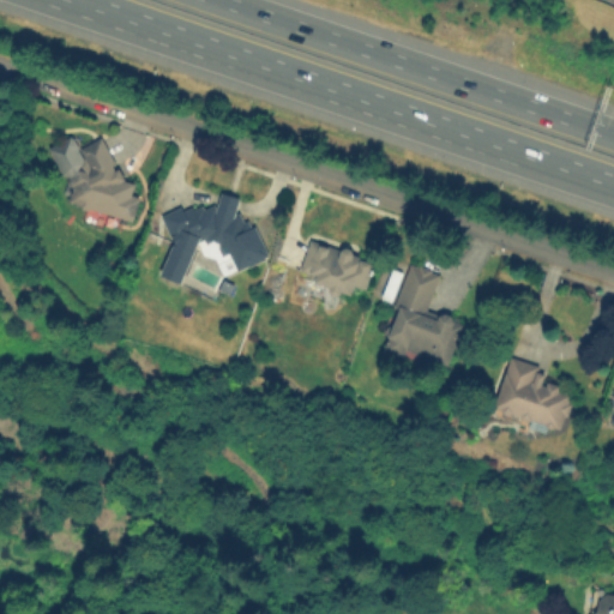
[(132,218),(137,194),(130,193),(132,180),(121,178),(101,134),(78,145),(72,136),(68,134),(47,145),(61,173),(64,174),(70,187),(66,203),(132,218)]
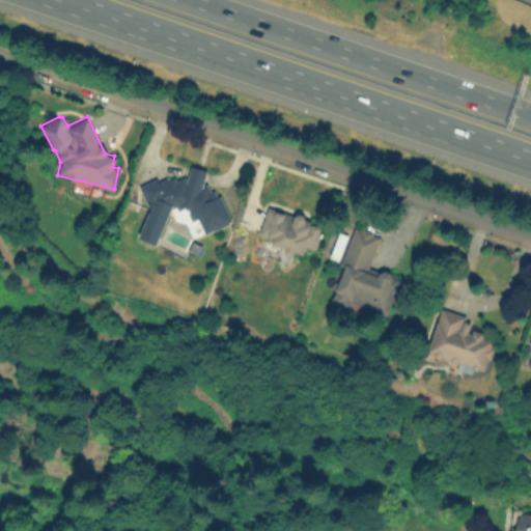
[(156,244),(171,204),(186,211),(188,219),(192,221),(189,228),(191,235),(230,223),(220,192),(200,185),(205,170),(190,164),(185,178),(175,174),(160,179),(155,177),(139,184),(147,210),(137,236),(156,244)]
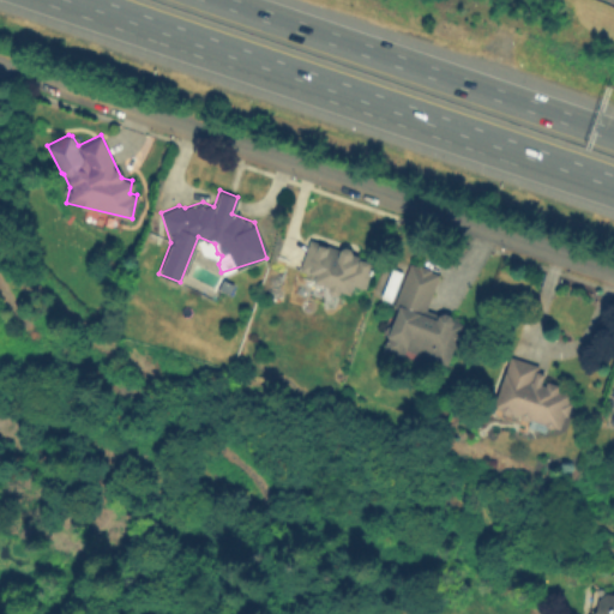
[(360,295),(373,259),(308,236),(296,272),(360,295)]
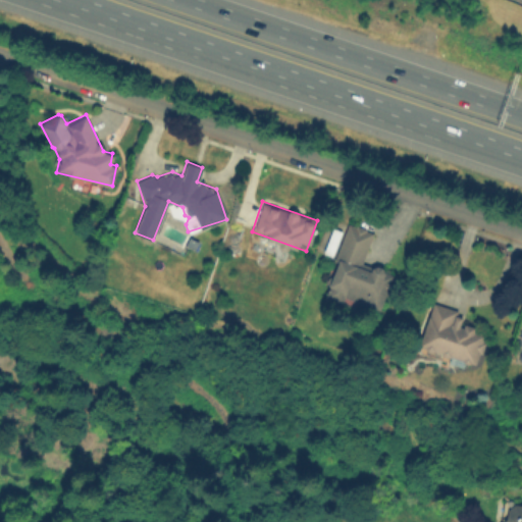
[(322,296),(346,304),(348,299),(379,310),(393,272),(361,261),(372,230),(348,221),(322,296)]
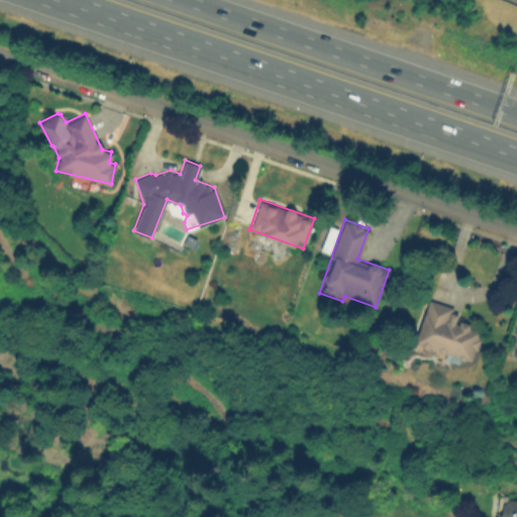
[(458,307),(426,298),(413,344),(471,362),(481,326),(455,319),(458,307)]
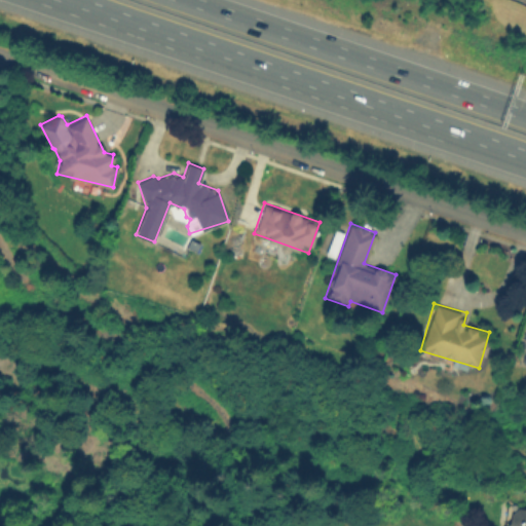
[(525,525),(525,504),(499,525),(525,525)]
